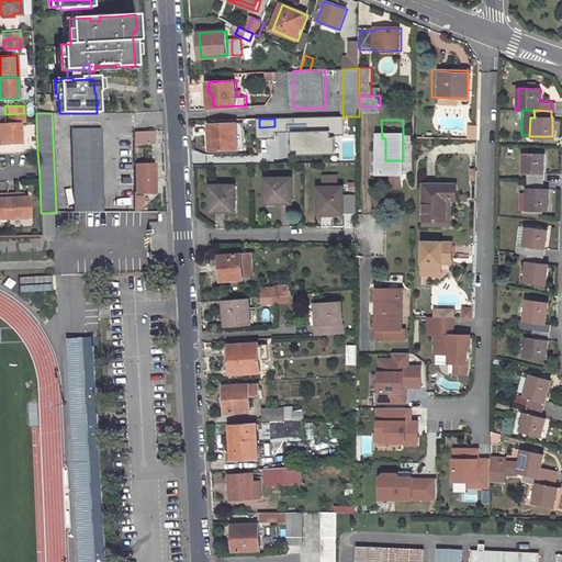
[(6,122),(0,122),(0,144),(21,143),(19,122),(6,122)]
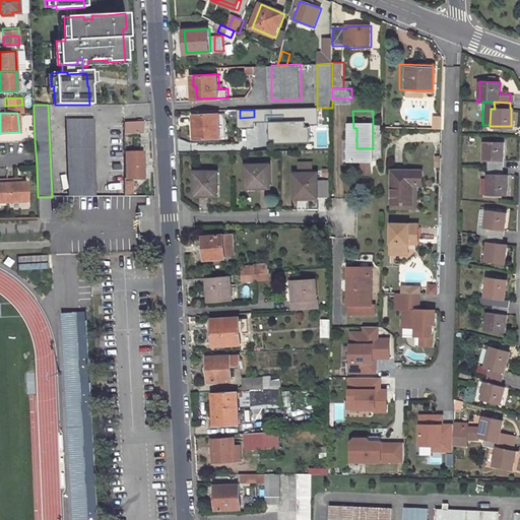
[(221,114),(195,114),(195,126),(198,125),(199,138),(221,137),(221,114)]
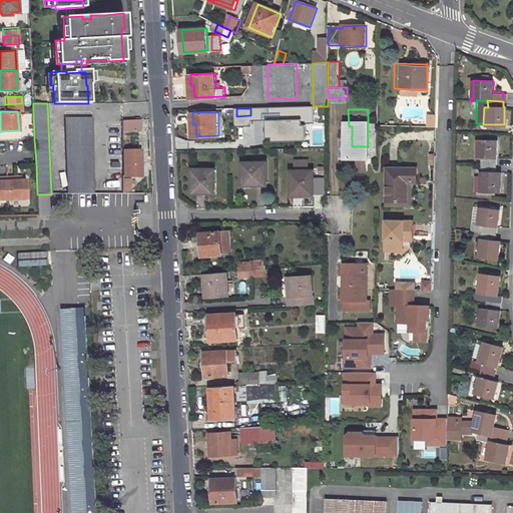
[(428,114),(429,126),(437,126),(436,113),(428,114)]
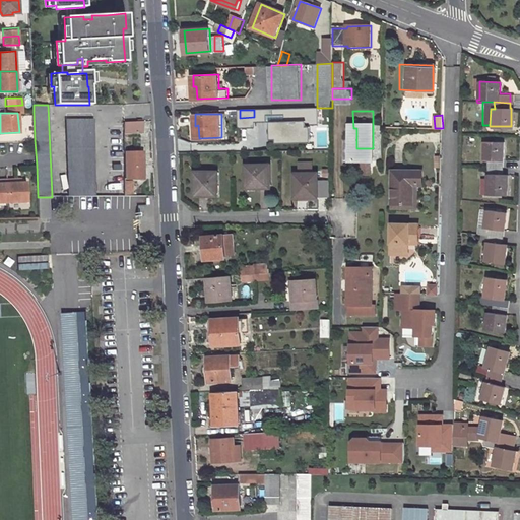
[(91,119),(66,120),(69,184),(94,183),(91,119)]
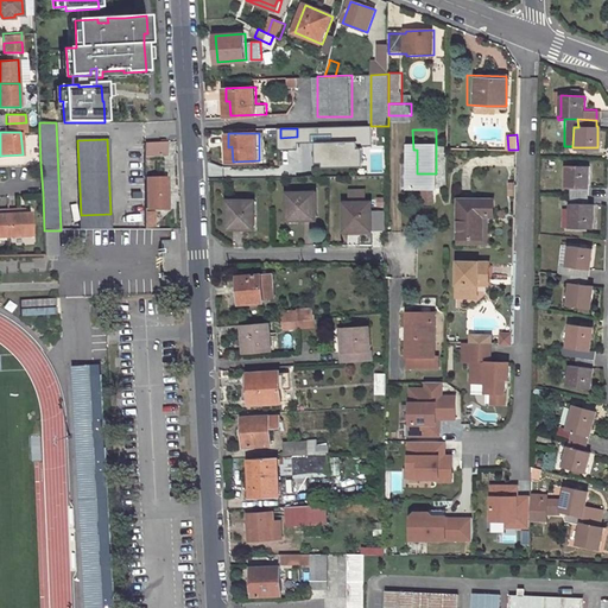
[(169,141),(146,143),(146,153),(170,153),(169,141)]
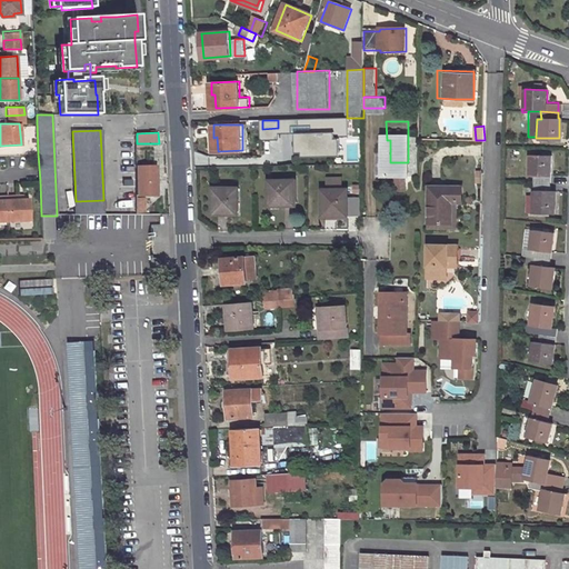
[(532,176),(532,183),(549,185),(550,158),(529,156),(528,176),(532,176)]
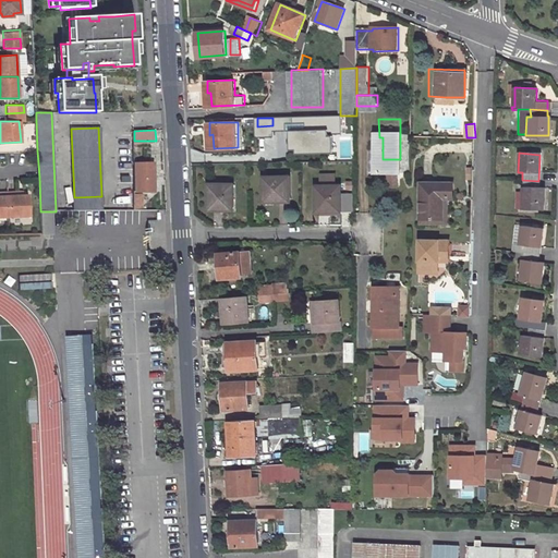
[(154,164),(134,164),(135,191),(154,190),(154,164)]
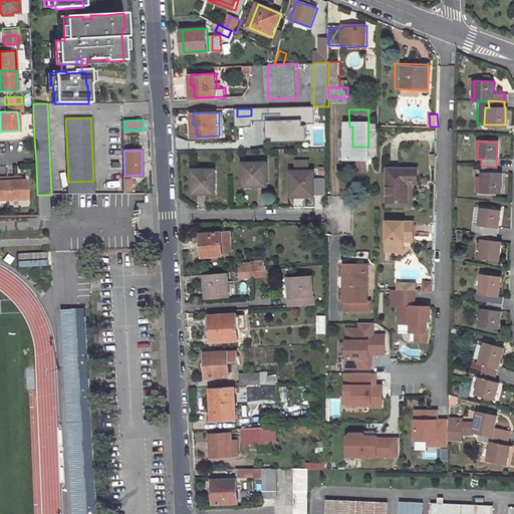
[(264,164),(240,164),(241,186),(264,186),(264,164)]
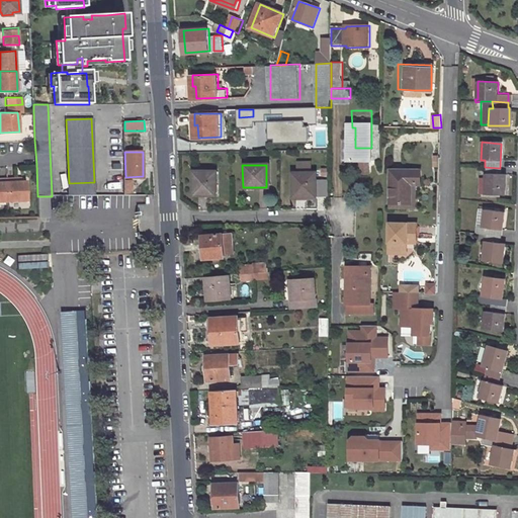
[(504,175),(500,175),(500,168),(485,167),(485,178),(484,193),(484,194),(503,195),(504,175)]
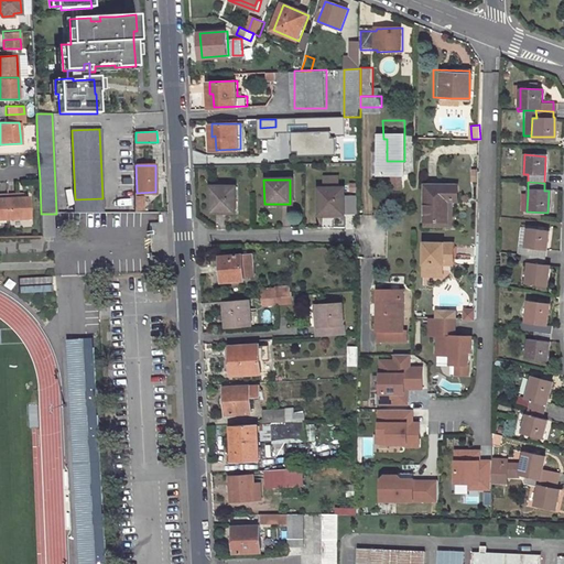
[(348,185),(348,194),(357,194),(357,184),(348,185)]
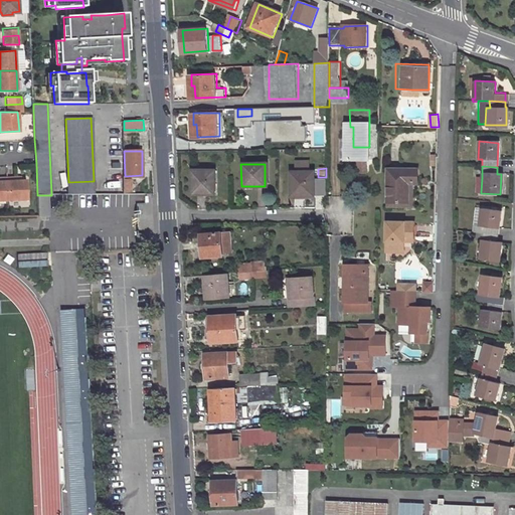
[(214,169),(192,169),(192,195),(214,194),(214,169)]
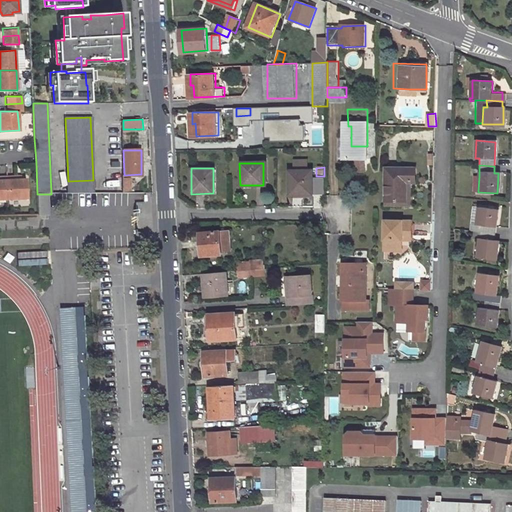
[(313,169),(289,170),(289,195),(312,194),(313,169)]
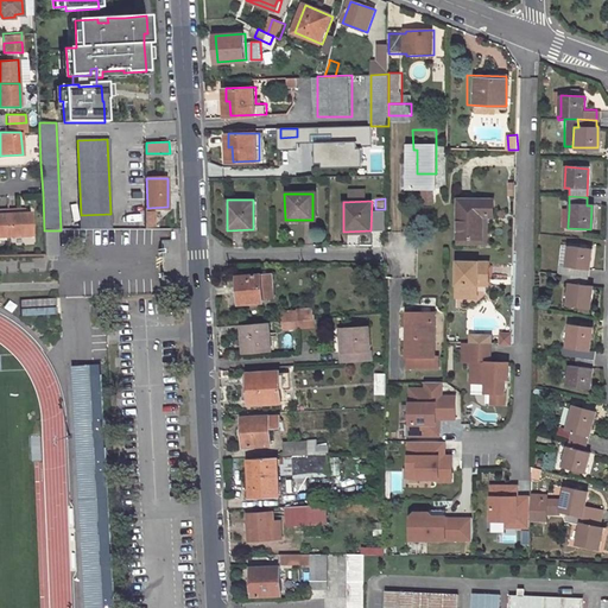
[(461,203),(461,241),(483,241),(483,220),(489,220),(495,220),(496,204),(461,203)]
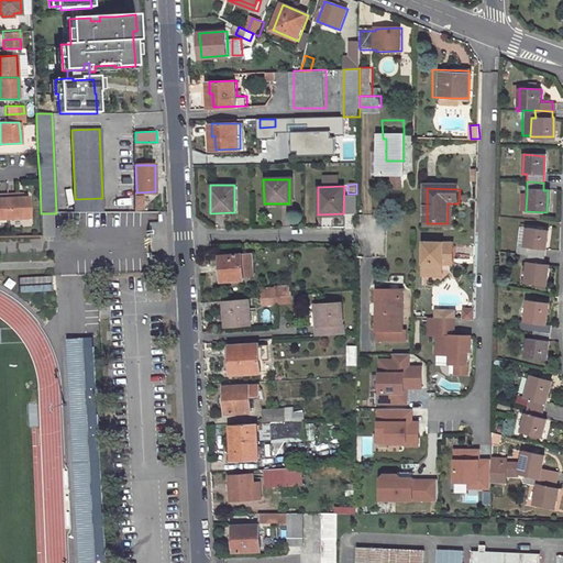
[(17,194),(6,194),(7,220),(30,219),(29,197),(21,197),(17,197),(17,194)]
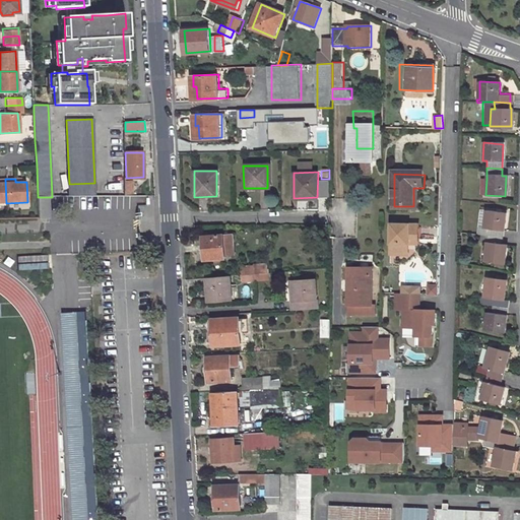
[(394,206),(393,211),(418,211),(418,188),(413,188),(413,206),(394,206)]
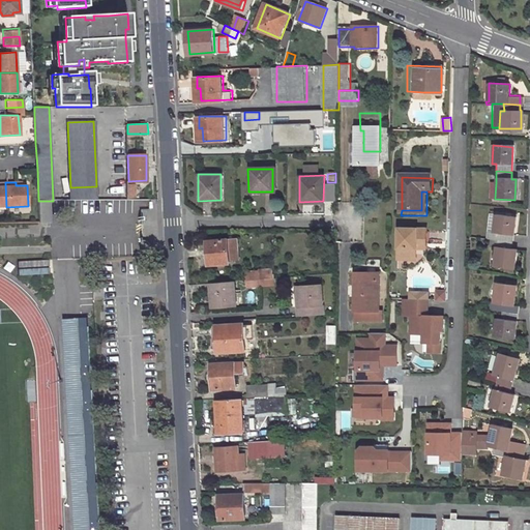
[(50,201),(38,201),(39,223),(50,222),(50,201)]
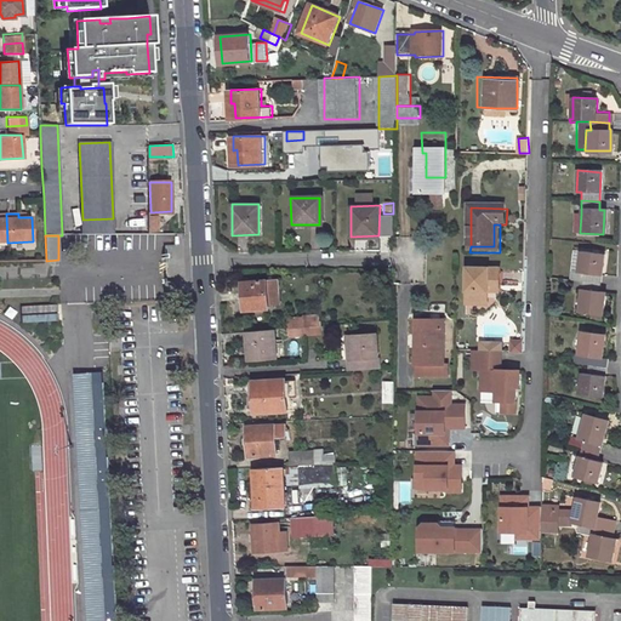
[(571,272),(569,280),(582,281),(599,285),(604,255),(581,251),(577,273),(571,272)]
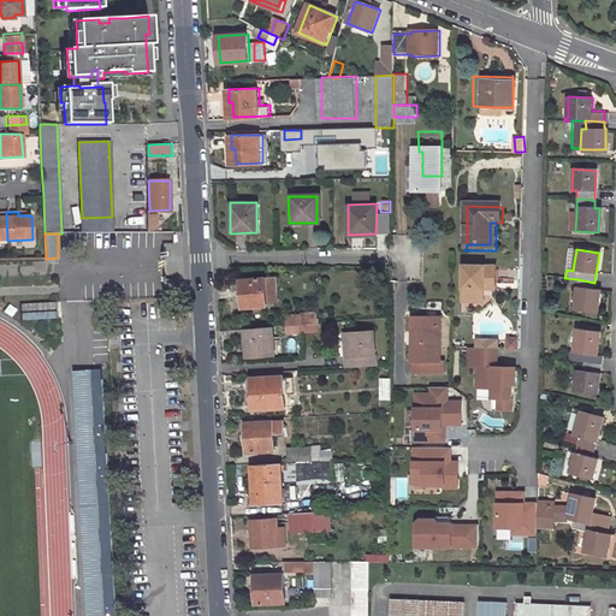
[(570,249),(567,270),(573,271),(576,249),(570,249)]
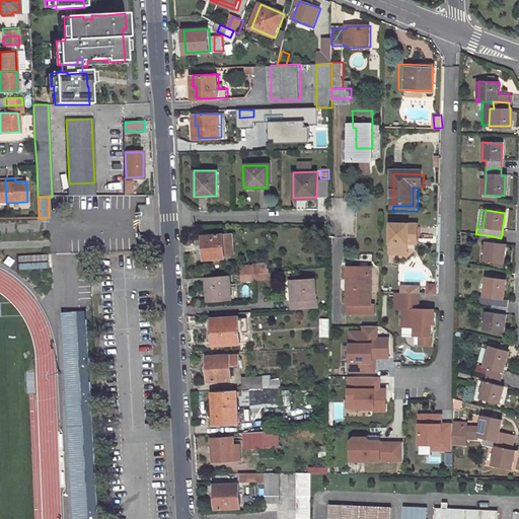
[(392,226),(391,256),(409,257),(410,240),(417,241),(418,226),(392,226)]
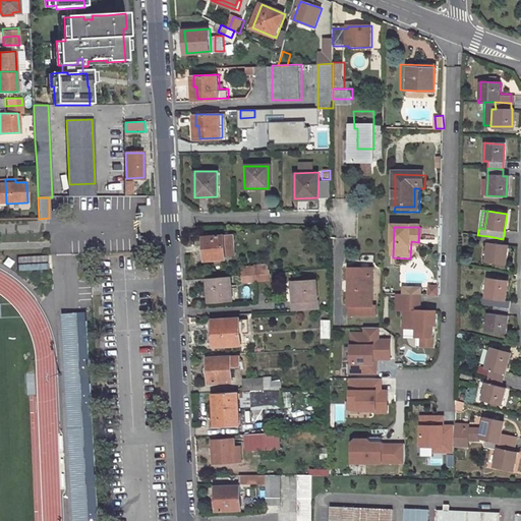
[(233,234),(204,236),(206,261),(234,258),(233,234)]
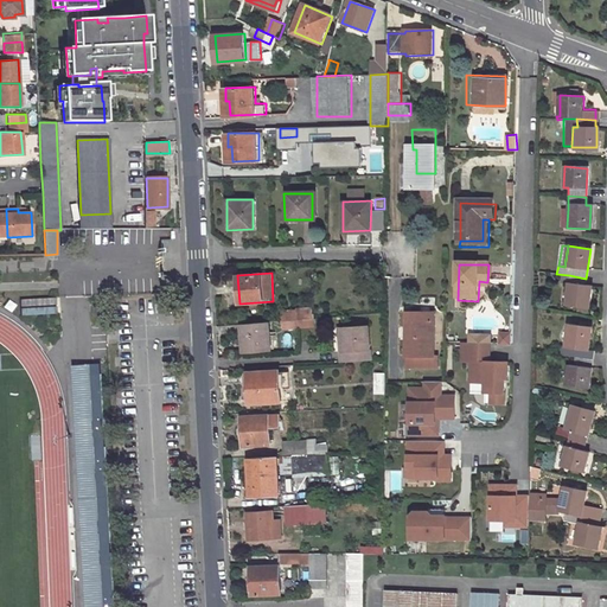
[(589,288),(585,287),(586,279),(569,275),(564,304),(586,308),(589,288)]
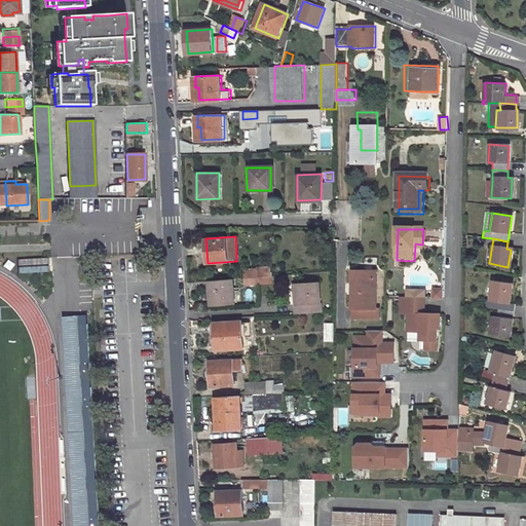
[(49,257),(17,259),(19,273),(49,271),(49,257)]
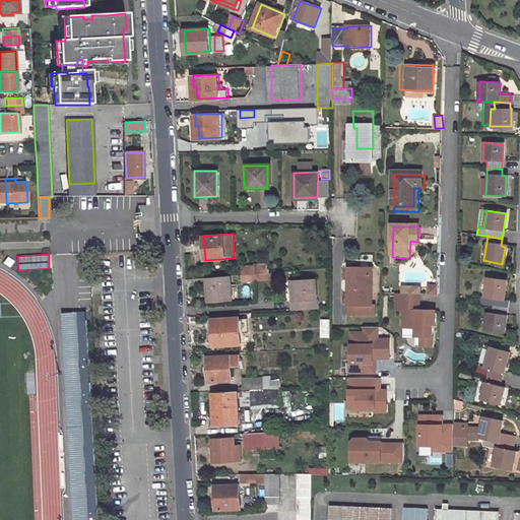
[(268,264),(242,266),(242,275),(255,274),(268,272),(268,264)]
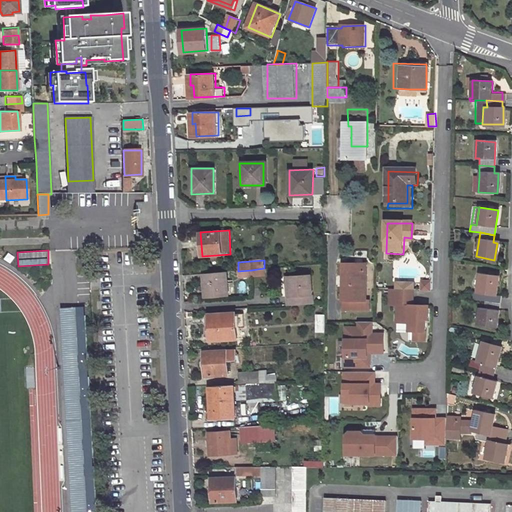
[(343,282),(343,299),(344,300),(344,309),(370,309),(370,299),(365,299),(366,263),(347,262),(347,282),(343,282)]
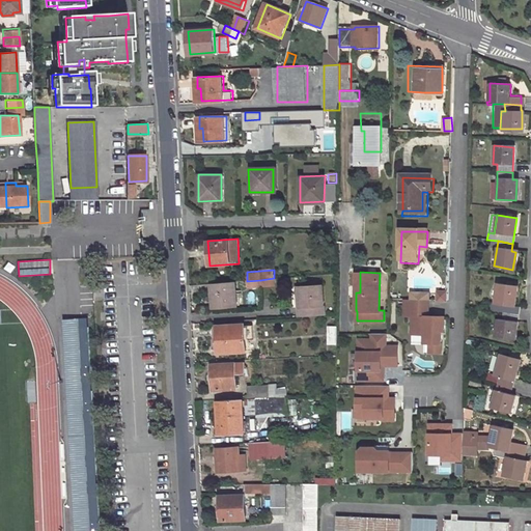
[(274,278),(260,280),(260,287),(275,286),(274,278)]
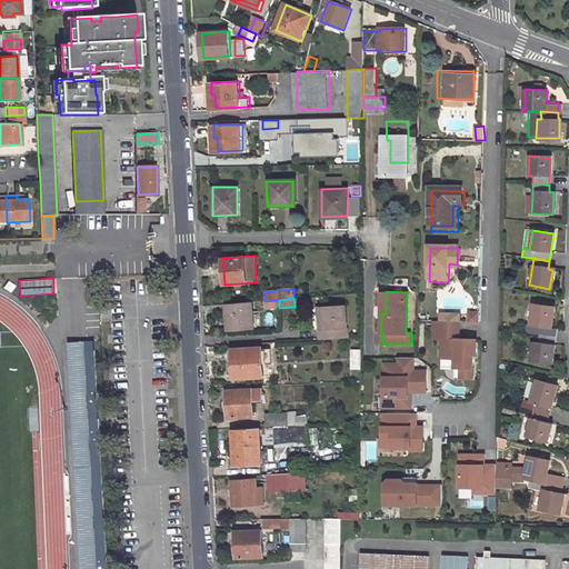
[(279,300),(265,301),(266,310),(280,309),(279,308),(279,300)]
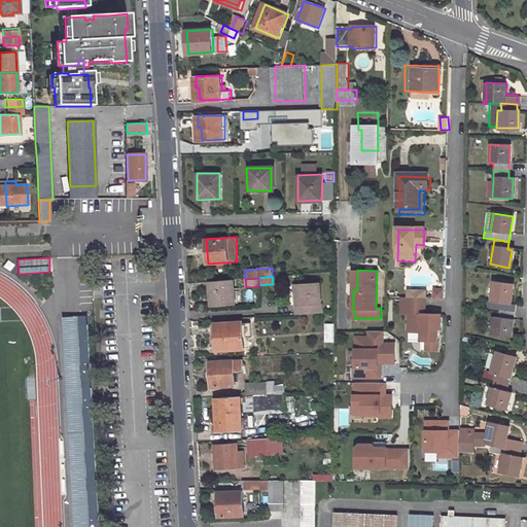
[(237,279),(210,281),(212,306),(239,304),(237,279)]
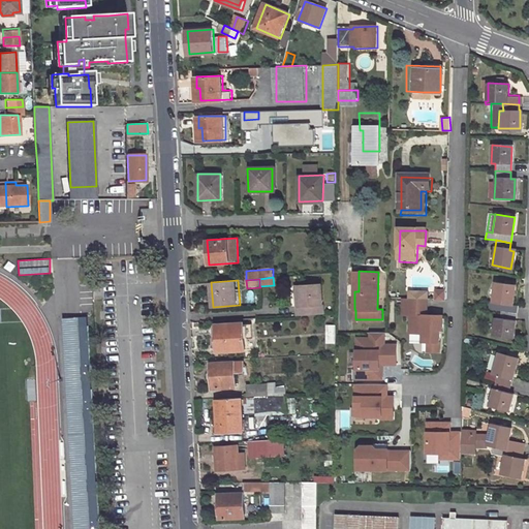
[(297,314),(322,312),(320,282),(297,284),(299,305),(297,305),(297,314)]
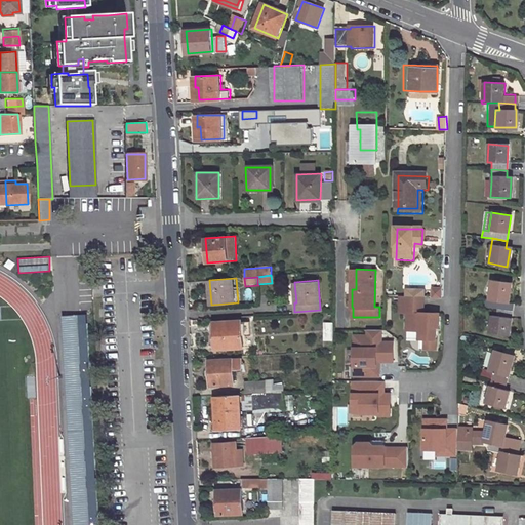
[(486,299),(485,308),(490,309),(514,312),(515,306),(509,304),(512,285),(493,281),(489,300),(486,299)]
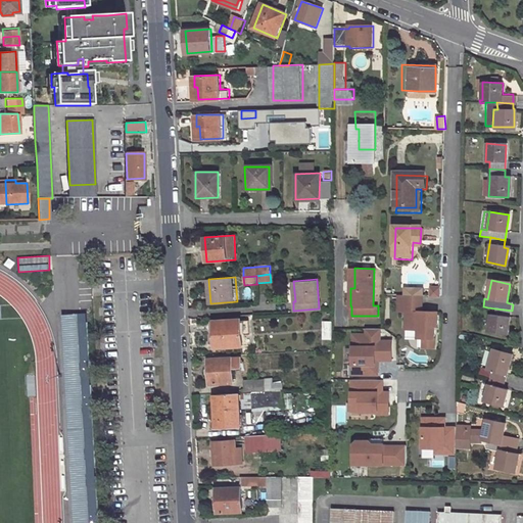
[(439,288),(431,288),(430,297),(439,296),(439,288)]
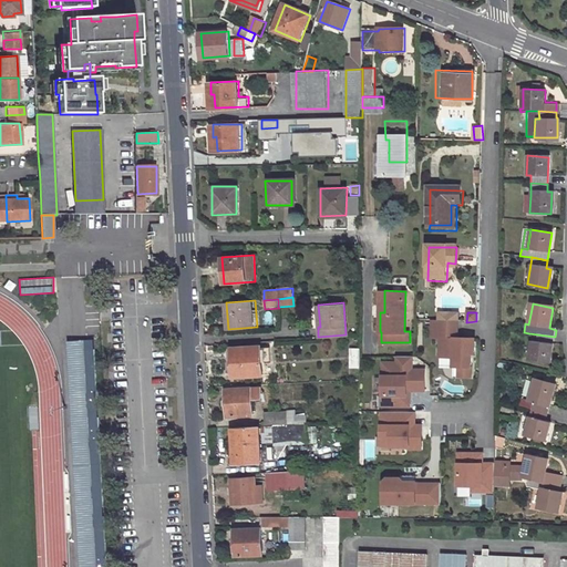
[(529,333),(527,341),(533,342),(529,361),(550,366),(555,337),(529,333)]
